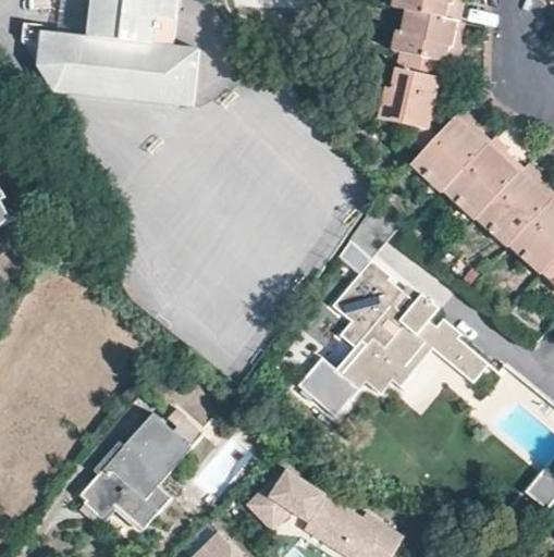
[(85,0),(82,36),(39,33),(37,65),(54,93),(191,106),(196,48),(169,45),(173,0),(85,0)]
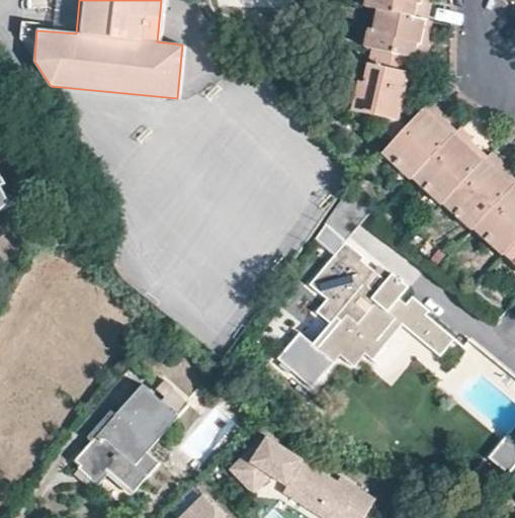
[(362,0),(362,4),(374,7),(425,17),(428,0),(425,0),(362,0)]
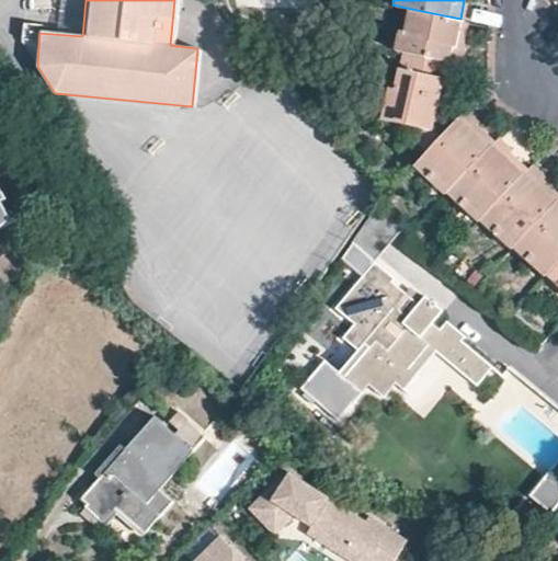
[(464,19),(460,19),(406,8),(402,26),(396,25),(394,45),(401,46),(444,55),(460,58),(463,44),(455,43),(456,35),(460,35),(464,19)]
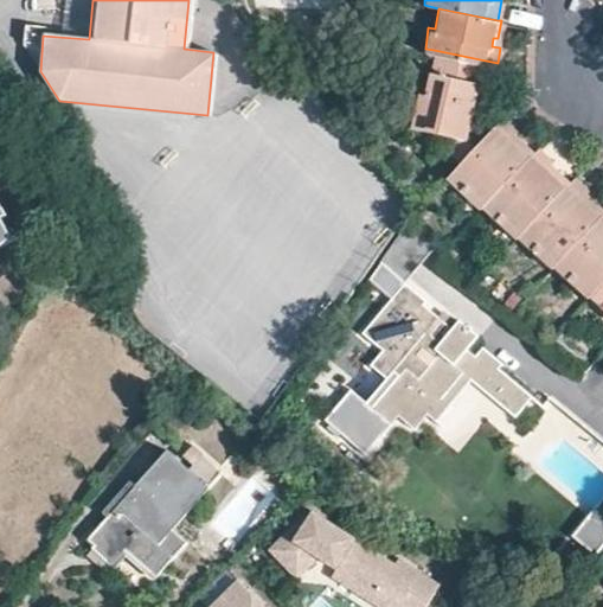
[(480,59),(434,50),(427,89),(419,89),(410,123),(448,132),(446,148),(459,160),(473,145),(467,129),(480,59)]
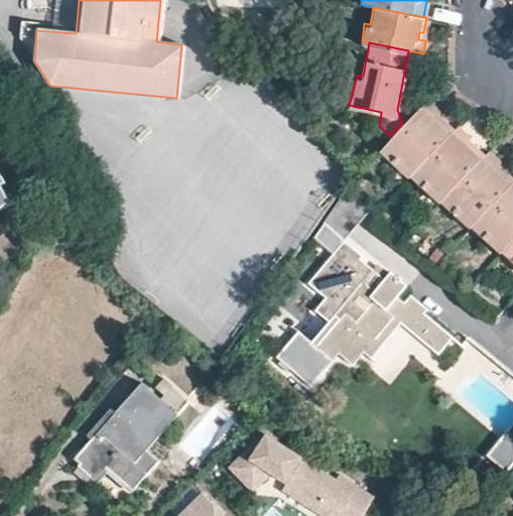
[(402,123),(390,136),(377,150),(405,177),(408,175),(450,130),(438,120),(434,124),(429,119),(436,111),(422,100),(402,123)]
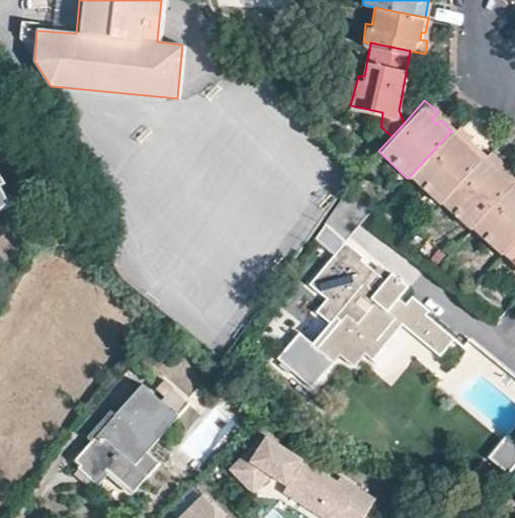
[(451,131),(410,176),(439,204),(441,202),(483,157),(470,146),(467,150),(461,145),(468,138),(455,126),(451,131)]
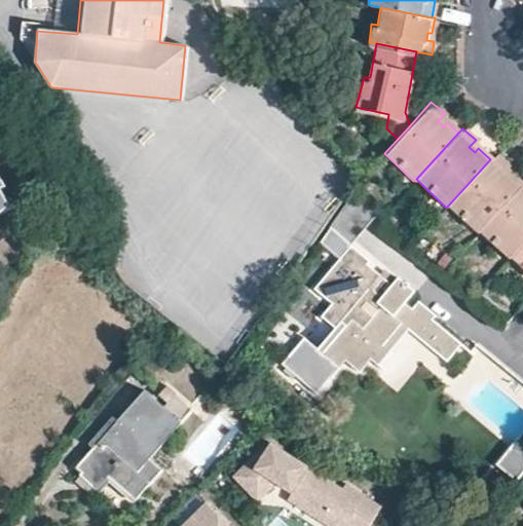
[(490,159),(448,205),(477,233),(479,230),(521,185),(510,175),(507,179),(500,175),(508,166),(494,155),(490,159)]
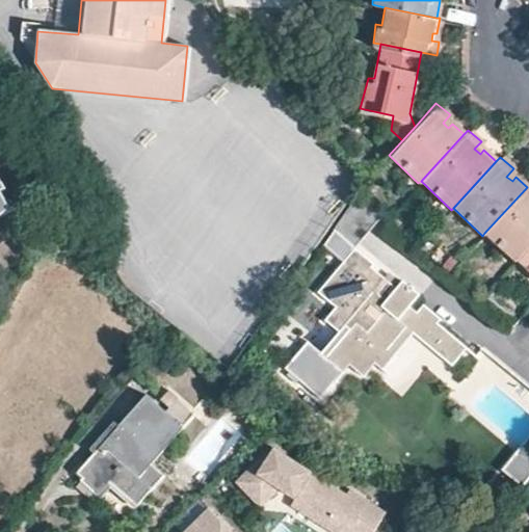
[(528,185),(527,187),(484,233),(513,261),(516,259),(528,244),(528,185)]
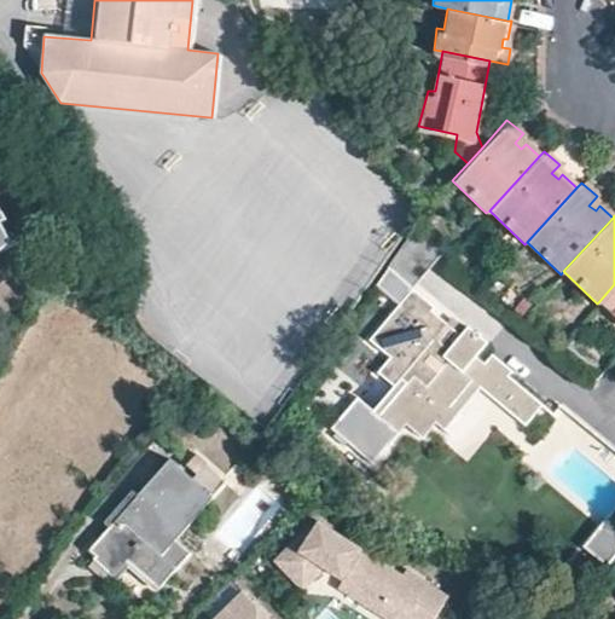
[(0,247),(11,242),(0,223),(0,247)]
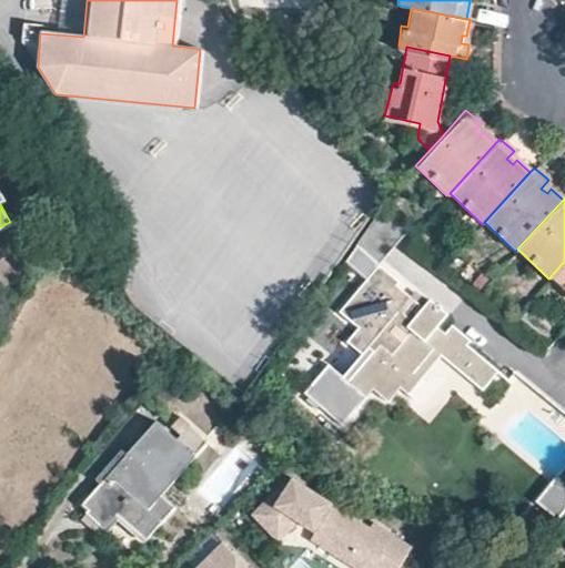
[(383,270),(405,244),(382,224),(360,250),(372,261),(383,270)]
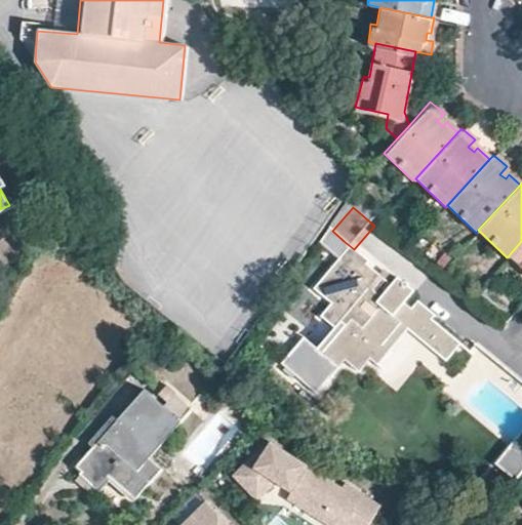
[(354,255),(357,251),(354,249),(344,241),(340,244),(354,255)]
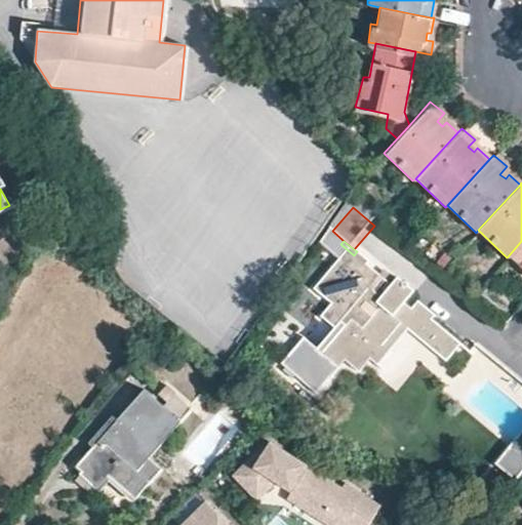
[(521,241),(509,255),(521,268),(521,241)]
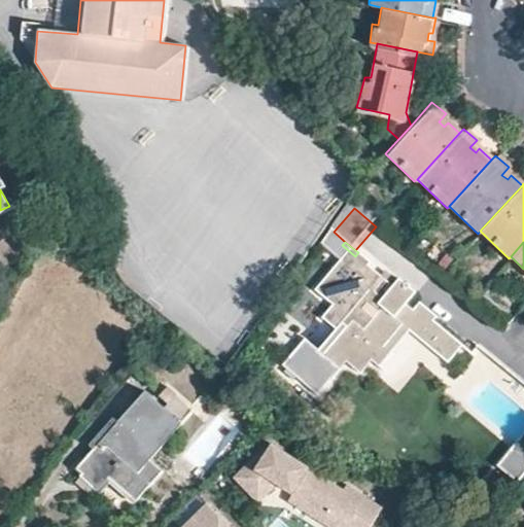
[(396,303),(399,300),(410,288),(404,283),(404,279),(399,280),(393,274),(386,283),(376,294),(363,284),(359,288),(346,278),(361,260),(363,257),(358,252),(355,256),(342,245),(308,285),(321,296),(322,294),(326,299),(324,301),(314,313),(328,326),(335,319),(339,322),(314,350),(327,362),(335,355),(338,357),(352,371),(357,363),(354,361),(361,353),(364,355),(368,357),(374,351),(377,354),(383,347),(378,344),(396,322),(402,326),(440,359),(447,351),(444,348),(452,340),(426,317),(423,314),(427,310),(413,297),(406,306),(404,309),(396,303)]
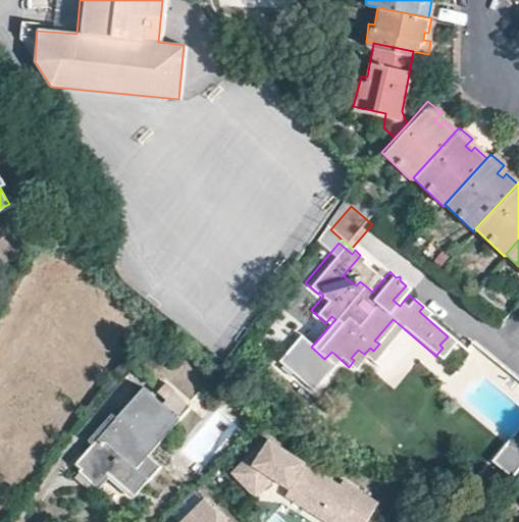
[(360,281),(370,269),(358,258),(343,275),(356,285),(360,281)]
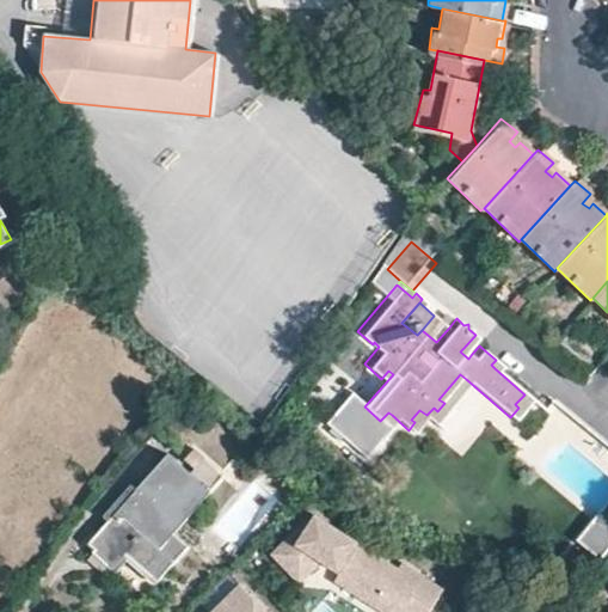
[(436,342),(448,329),(434,316),(422,330),(436,342)]
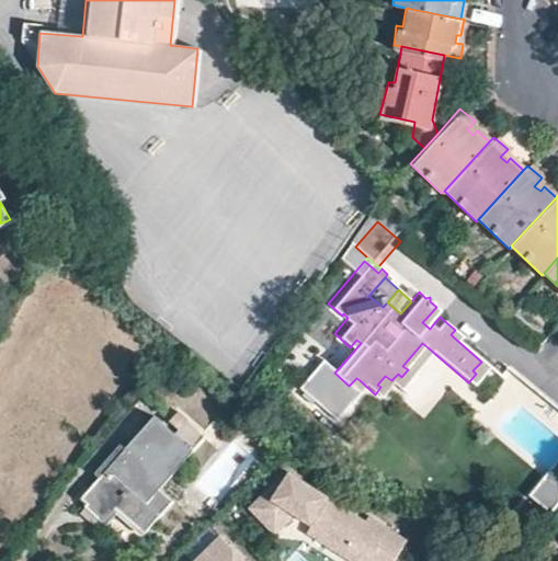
[(432,325),(425,319),(422,322),(430,329),(432,325)]
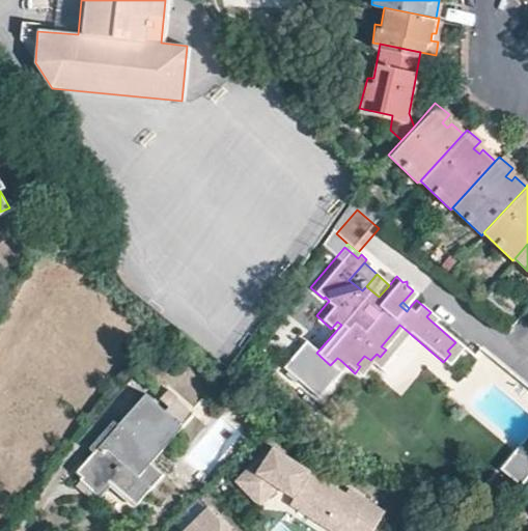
[(316,315),(314,317),(329,330),(331,329),(316,315)]
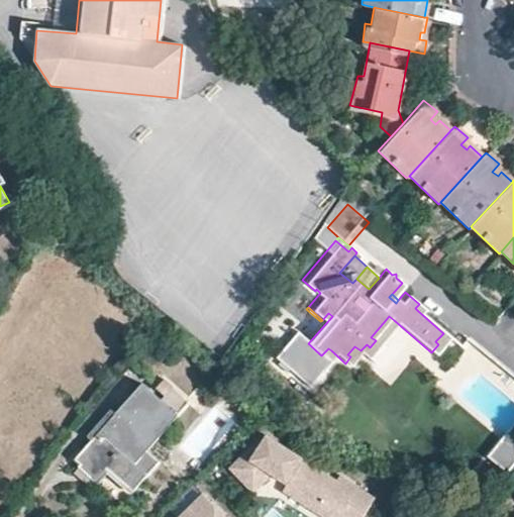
[(376,340),(394,320),(389,316),(371,337),(376,340)]
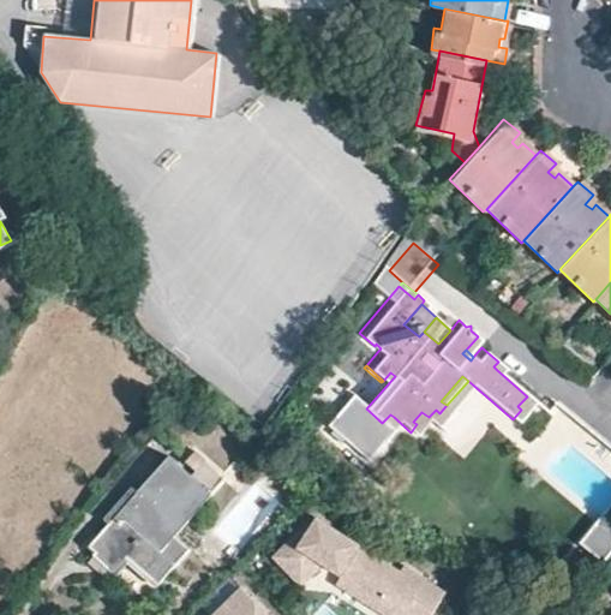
[(521,410),(531,399),(527,396),(517,406),(521,410)]
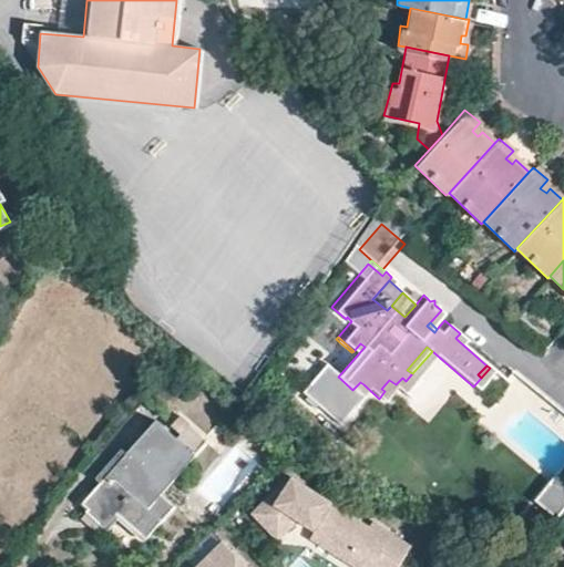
[(399,388),(406,381),(402,378),(396,384),(399,388)]
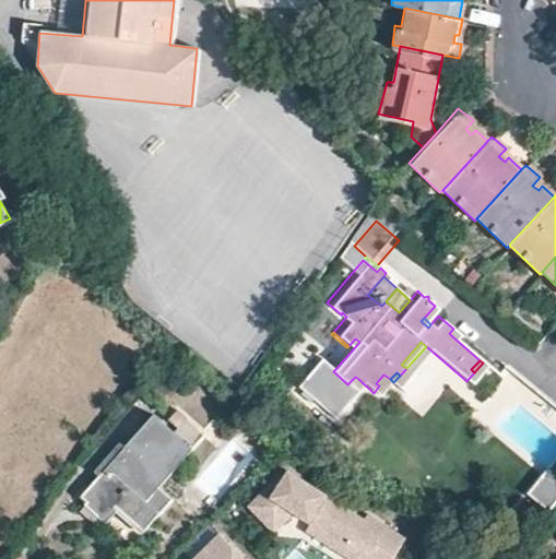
[(379,385),(387,377),(383,375),(376,383),(379,385)]
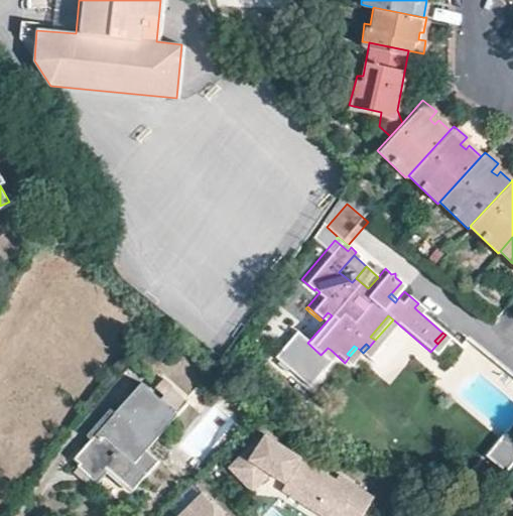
[(324,358),(331,350),(328,348),(321,355),(324,358)]
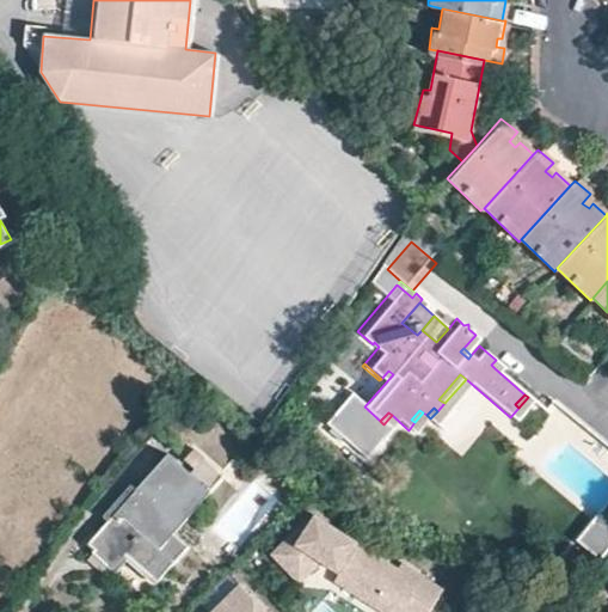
[(123,560),(137,573),(149,558),(165,573),(185,550),(170,536),(206,495),(163,457),(84,546),(111,573),(123,560)]
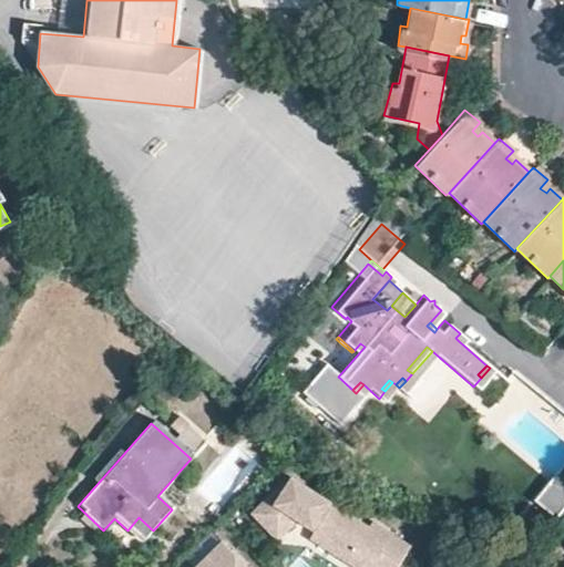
[(563,462),(539,507),(563,522),(563,518),(563,462)]
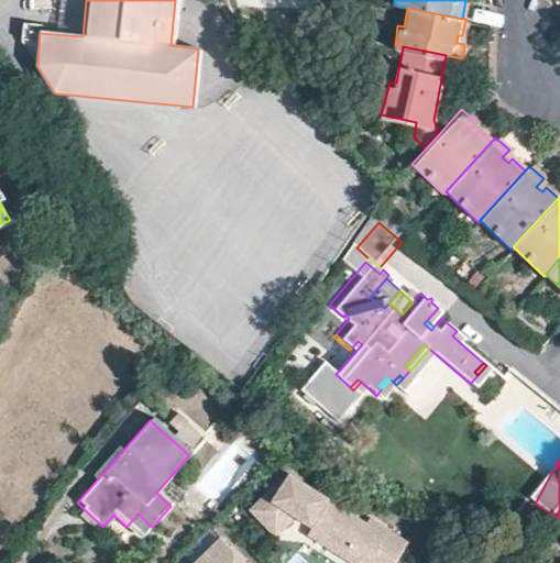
[(281,478),(248,511),(267,531),(276,522),(283,529),(294,518),(311,530),(350,556),(354,550),(371,561),(369,562),(396,562),(408,547),(370,520),(366,526),(292,475),(286,483),(281,478)]
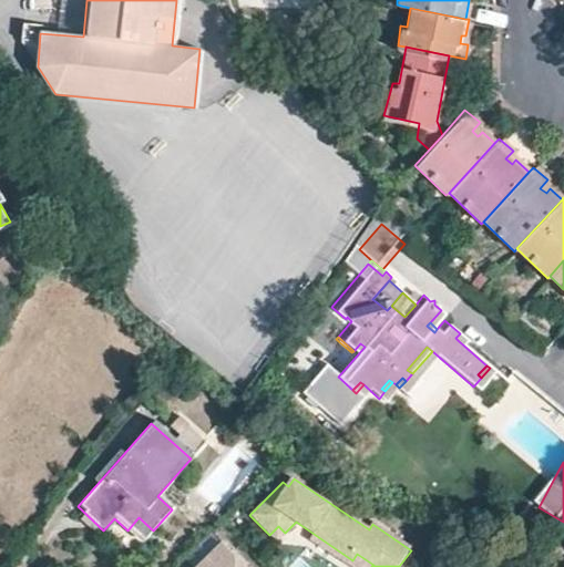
[(139,517),(127,531),(142,543),(153,531),(139,517)]
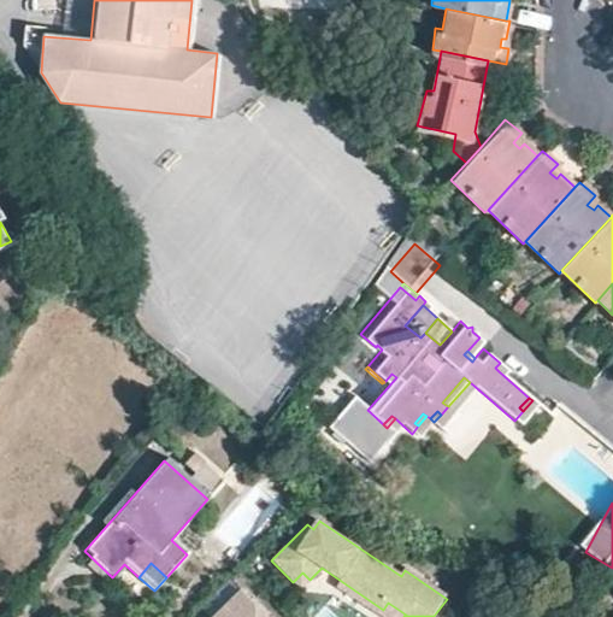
[(293,582),(300,589),(310,580),(302,573),(293,582)]
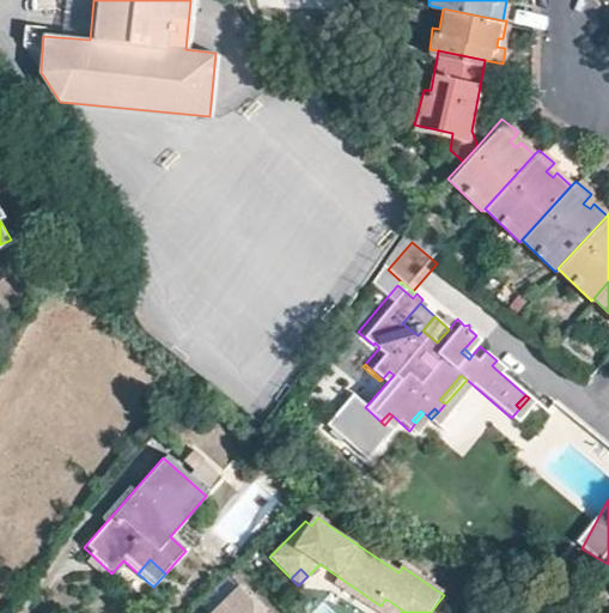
[(381,606),(339,577),(333,584),(373,612),(401,612),(403,611),(385,599),(381,606)]
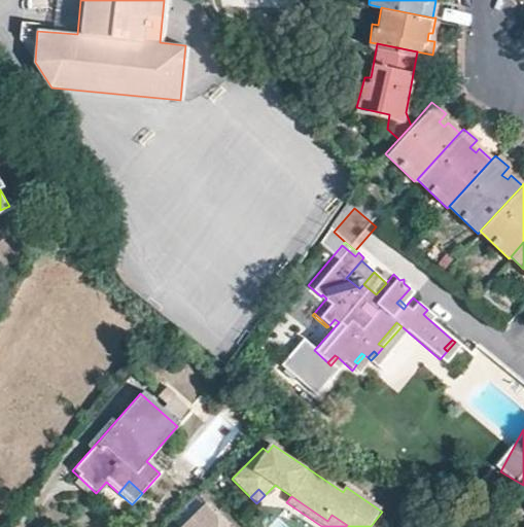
[(502,507),(496,502),(491,507),(496,513),(502,507)]
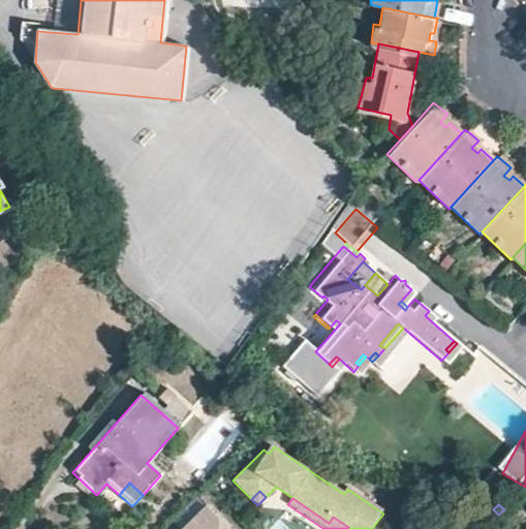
[(227,528),(207,507),(184,528),(227,528)]
